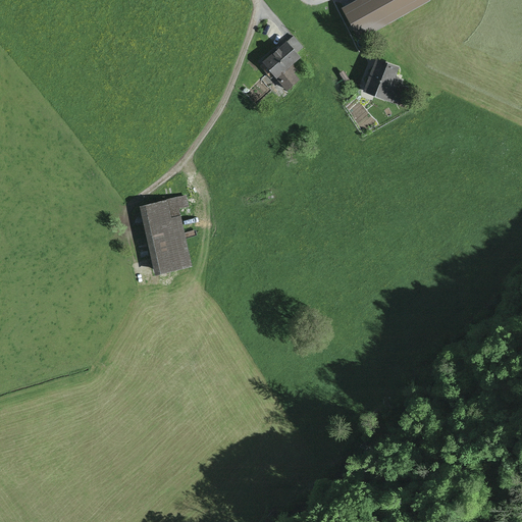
[(354,0),(343,7),(359,38),(428,0),(354,0)]
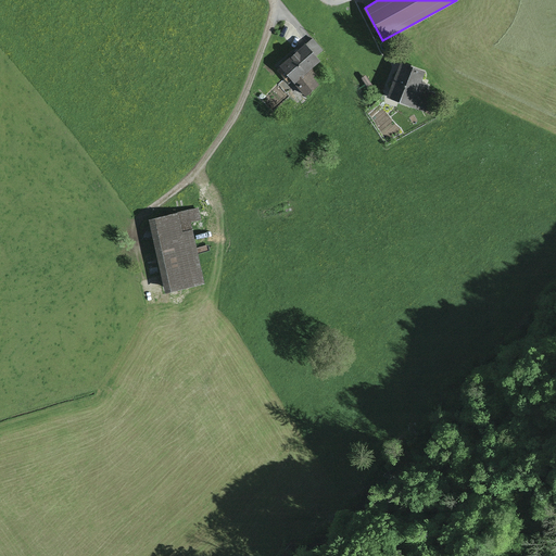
[(313,38),(305,45),(316,57),(323,50),(313,38)]
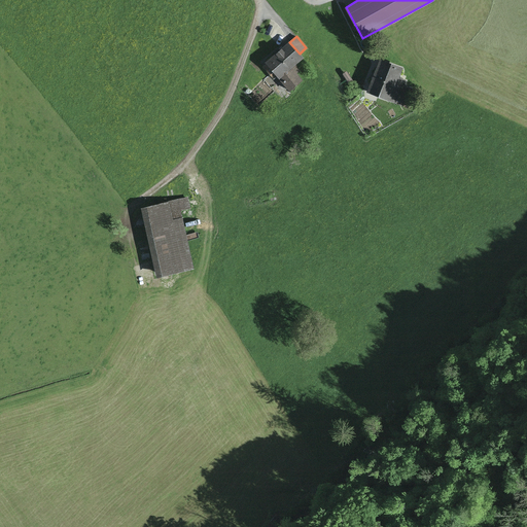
[(289,41),(266,61),(267,63),(264,66),(274,78),(277,76),(289,91),(302,80),(290,67),(303,57),(300,54),(289,42),(289,41)]
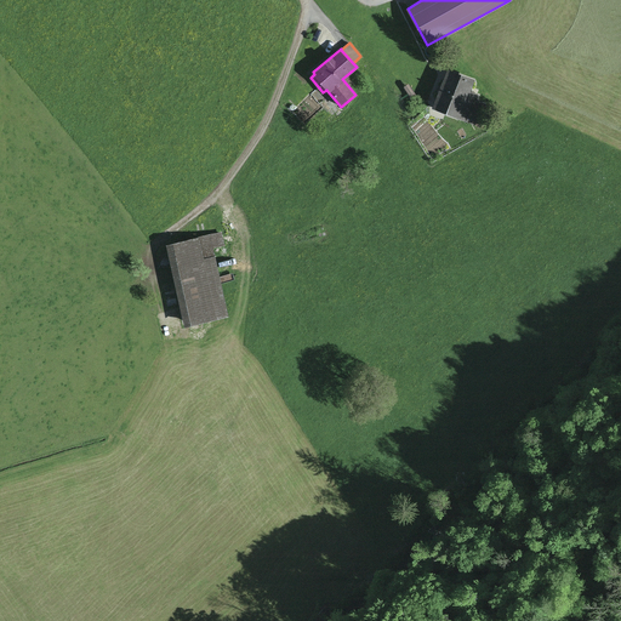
[(448,68),(433,107),(480,125),(489,104),(477,100),(478,93),(471,91),(476,79),(448,68)]
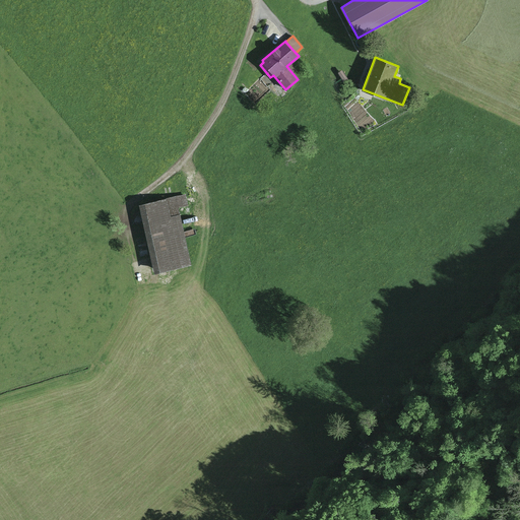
[(139,205),(155,274),(192,266),(179,207),(189,205),(187,195),(139,205)]
